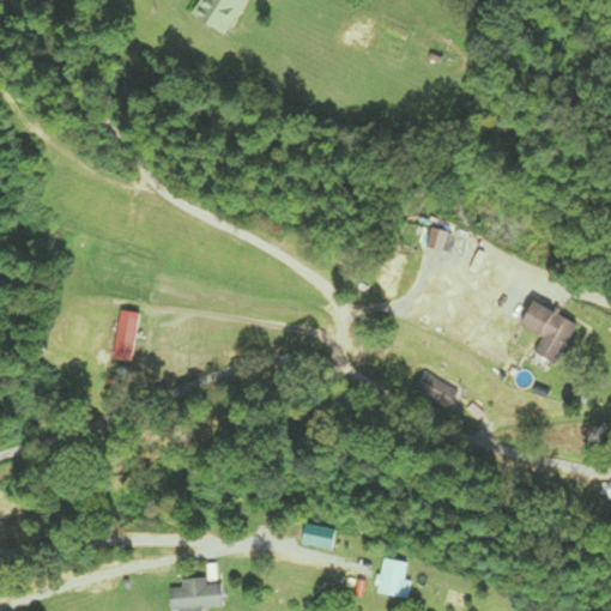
[(198,0),(188,17),(223,36),(243,0),(198,0)]
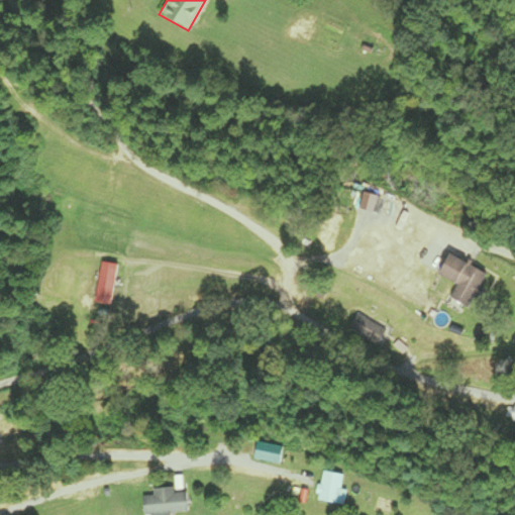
[(485,273),(445,251),(434,274),(453,284),(446,297),(467,308),(485,273)]
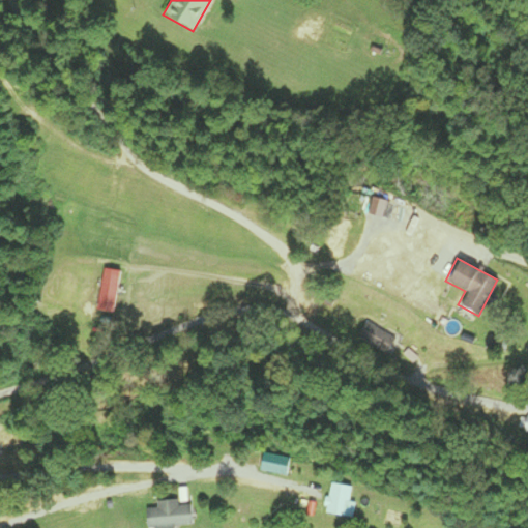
[(97,309),(115,312),(121,270),(105,267),(97,309)]
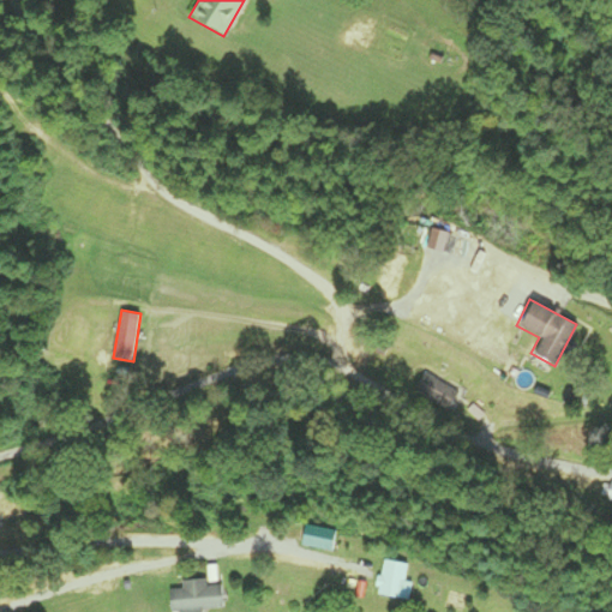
[(334,549),(336,529),(304,526),(301,545),(334,549)]
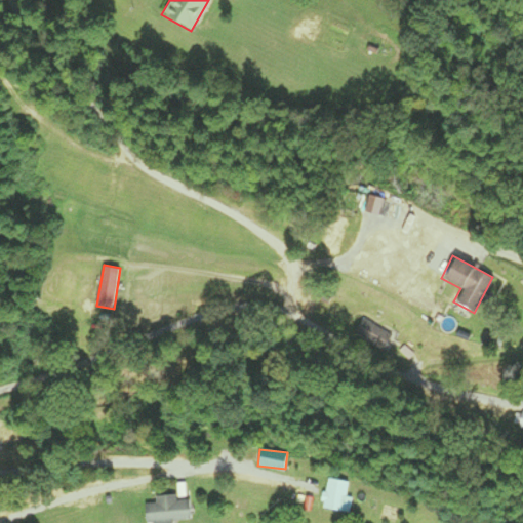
[(323,511),(348,511),(348,480),(323,480),(323,511)]
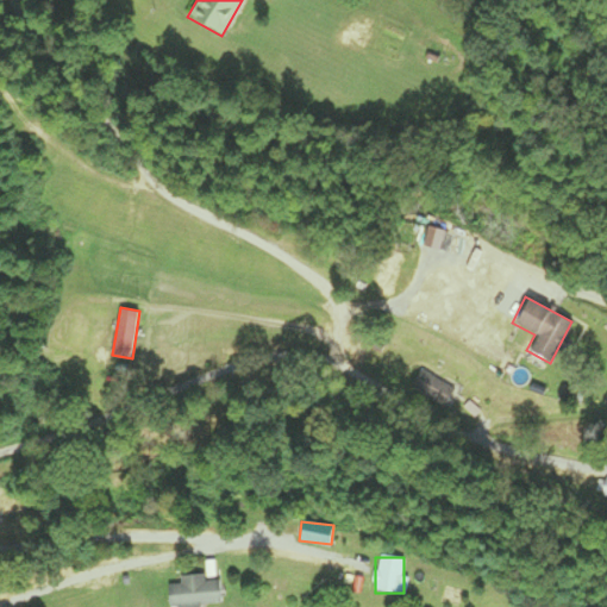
[(167,583),(168,605),(180,605),(180,606),(198,606),(199,604),(223,601),(221,577),(205,579),(205,574),(180,575),(181,583),(167,583)]
